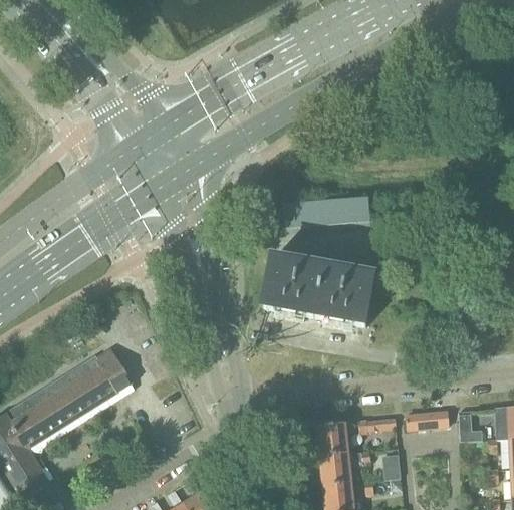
[(367,196),(355,197),(357,221),(369,220),(367,196)]
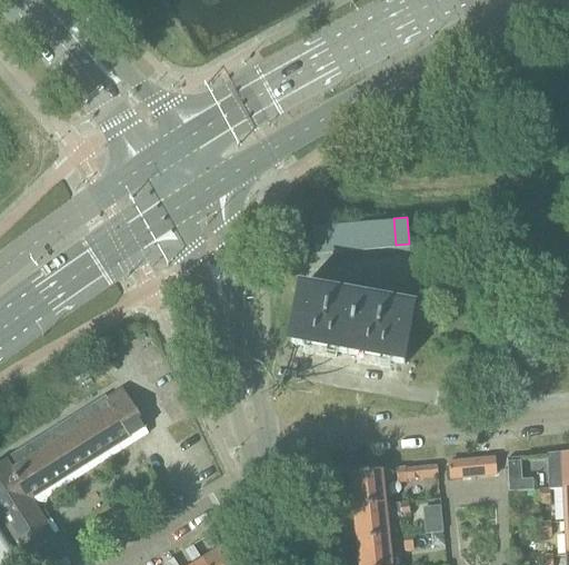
[(382,246),(396,245),(393,218),(380,219),(382,246)]
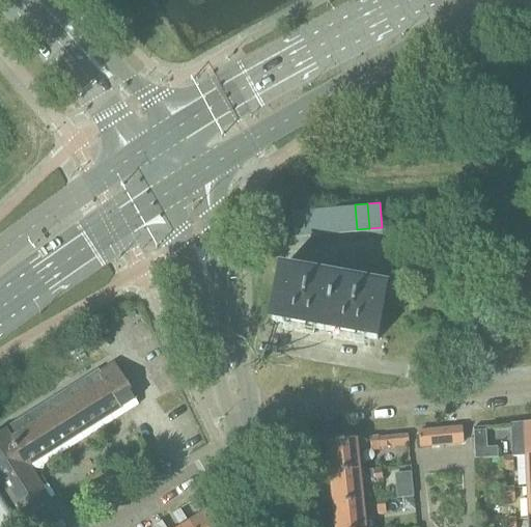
[(355,204),(342,205),(344,230),(357,229),(355,204)]
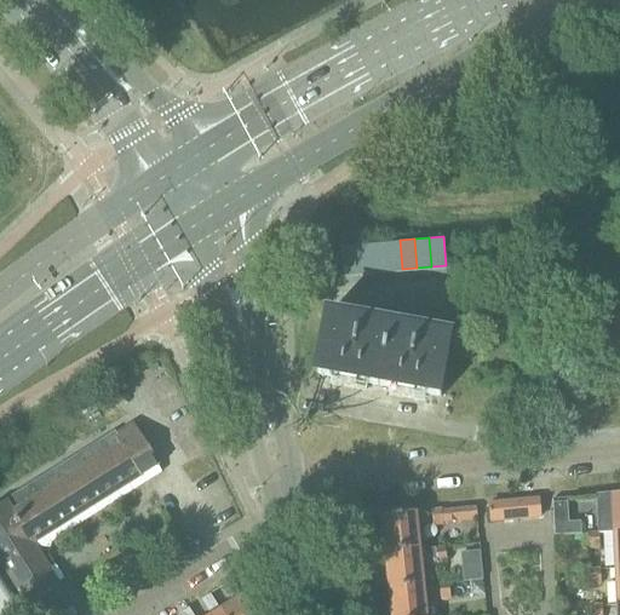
[(400,240),(384,241),(386,270),(402,269),(400,240)]
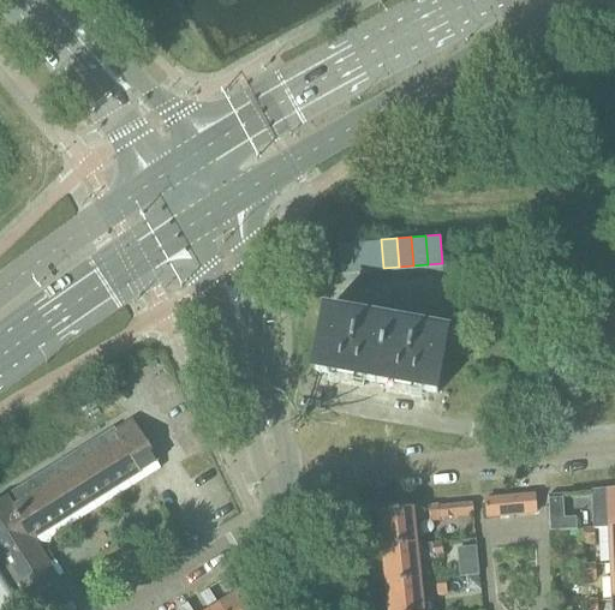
[(381,239),(366,240),(369,269),(383,268),(381,239)]
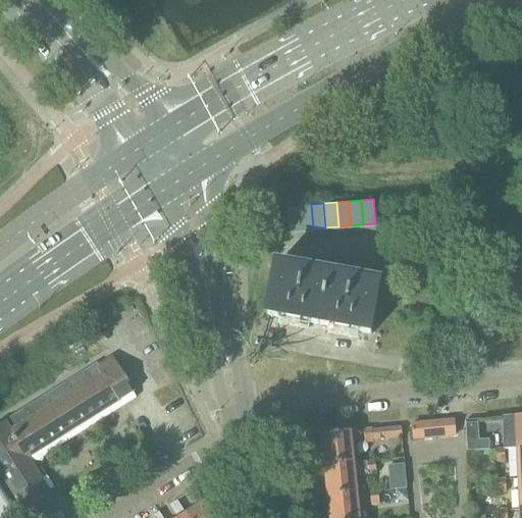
[(311,204),(299,205),(301,229),(313,228),(311,204)]
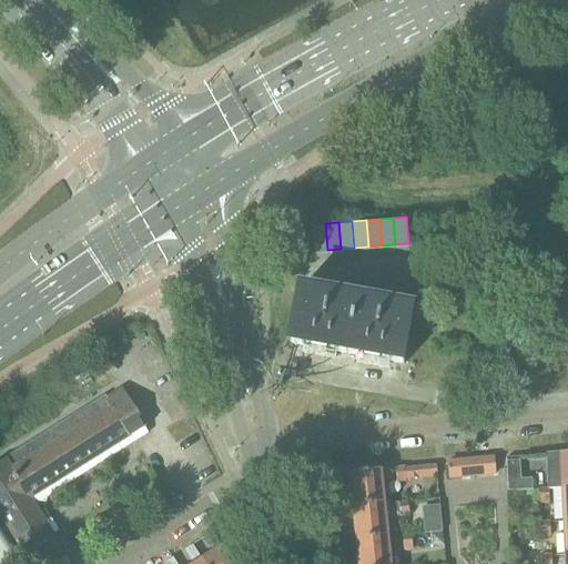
[(314,251),(327,250),(325,223),(312,224),(314,251)]
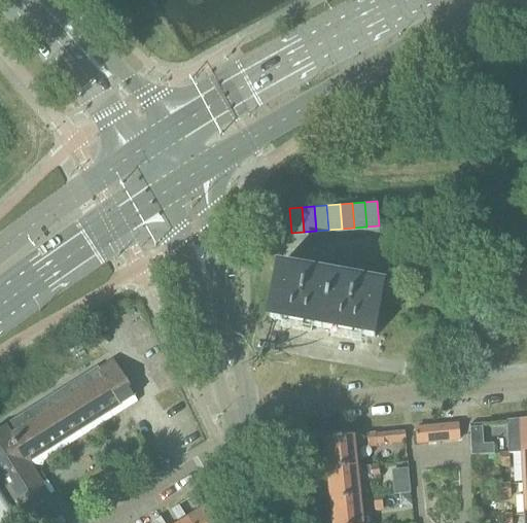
[(304,321),(321,324),(330,275),(277,265),(269,315),(290,319),(289,324),(303,326),(304,321)]
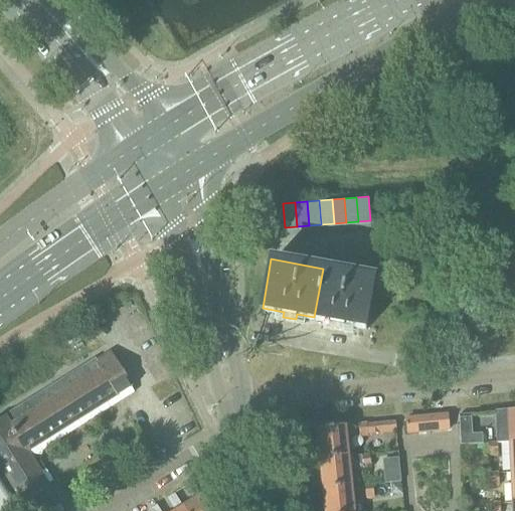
[(323,269),(314,317),(332,321),(331,325),(344,328),(345,323),(366,327),(375,278),(323,269)]
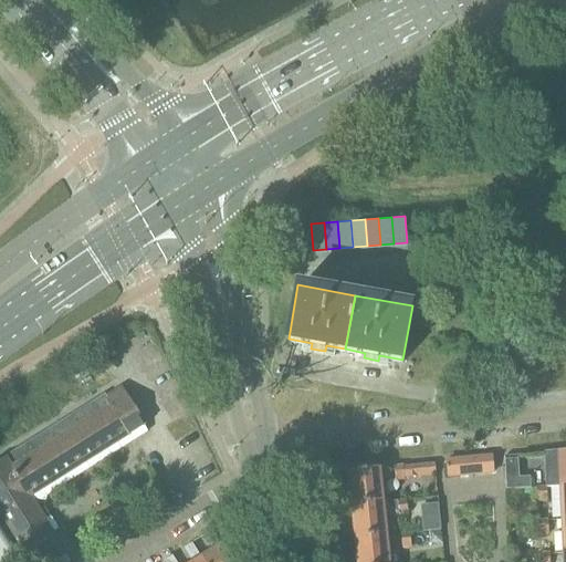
[(0,561),(1,561),(17,553),(18,555),(19,554),(18,552),(22,549),(23,551),(53,532),(31,495),(146,423),(132,401),(133,399),(123,384),(106,395),(105,393),(0,459),(0,561)]
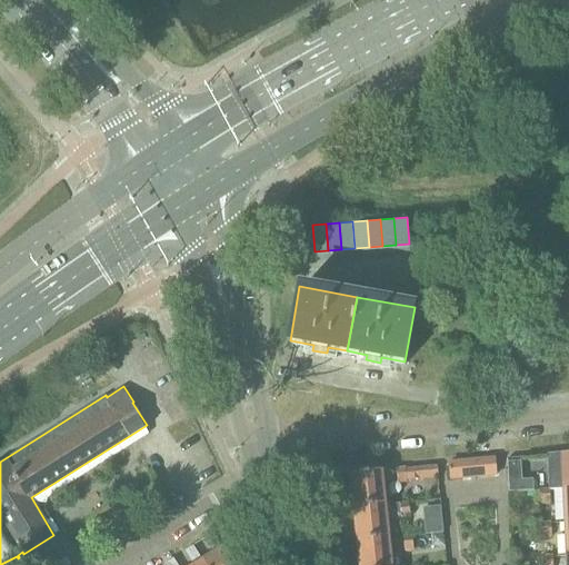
[(563,449),(549,452),(550,487),(565,486),(568,485),(568,452),(563,452),(563,449)]
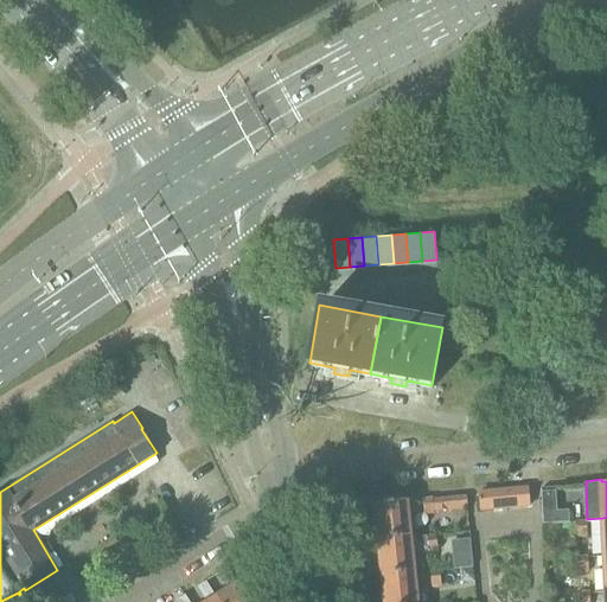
[(530,501),(529,486),(504,488),(505,504),(530,501)]
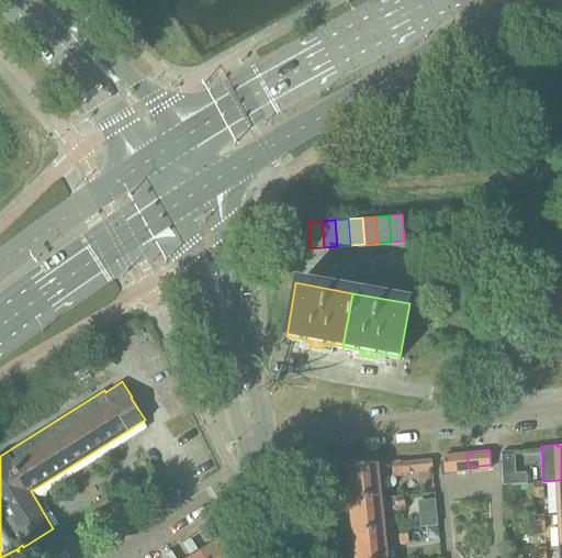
[(468,467),(467,453),(444,455),(445,469),(468,467)]
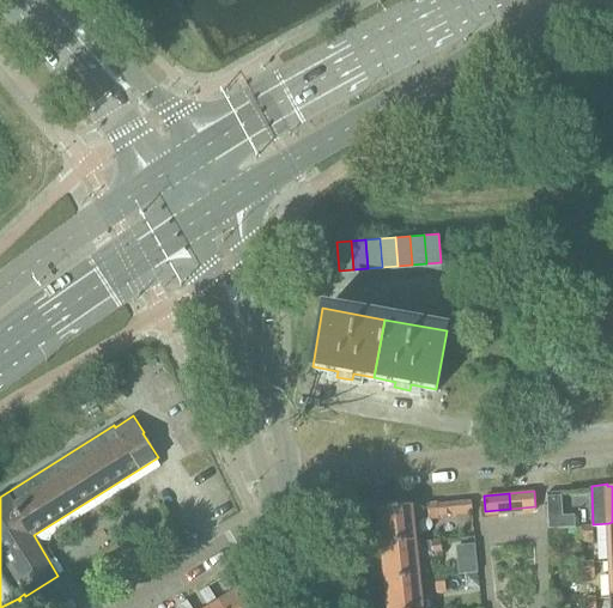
[(438,514),(472,510),(471,498),(437,500),(437,499),(426,500),(429,516),(438,516),(438,514)]
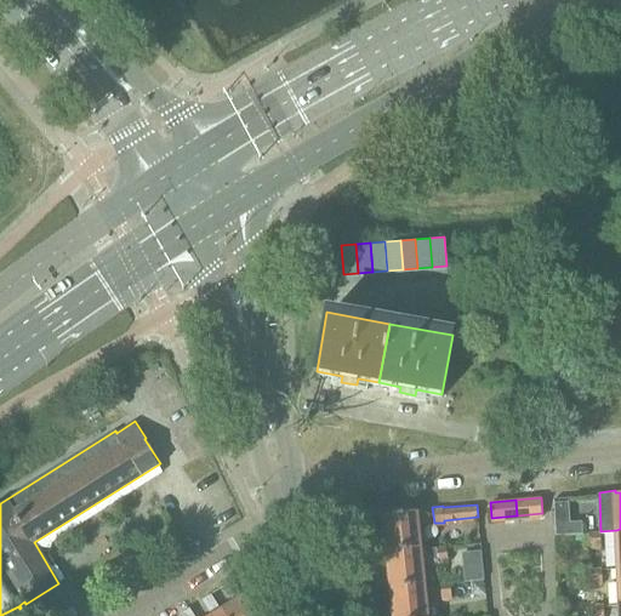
[(416,511),(383,514),(387,552),(421,548),(416,511)]
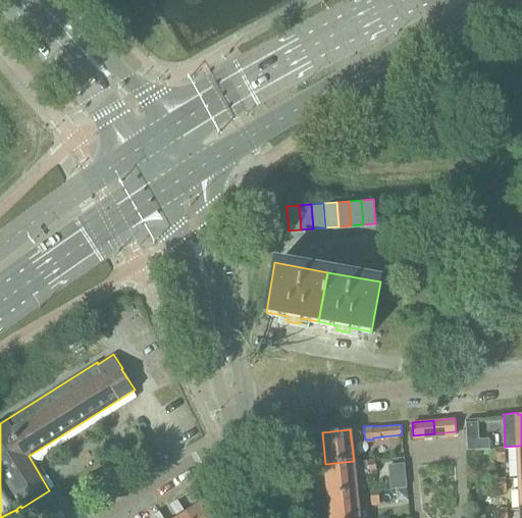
[(505,446),(497,447),(497,459),(505,458),(505,446)]
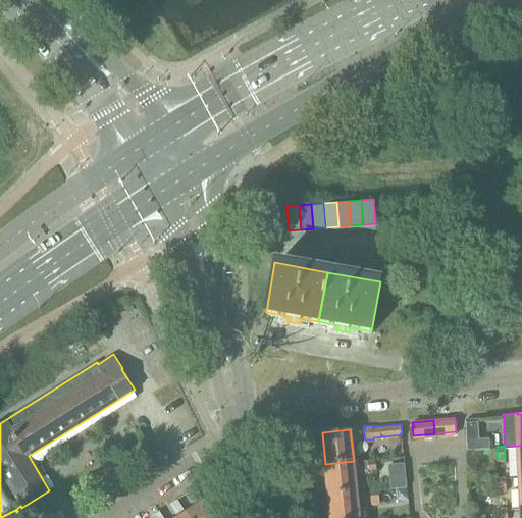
[(468,450),(468,461),(480,460),(480,449),(468,450)]
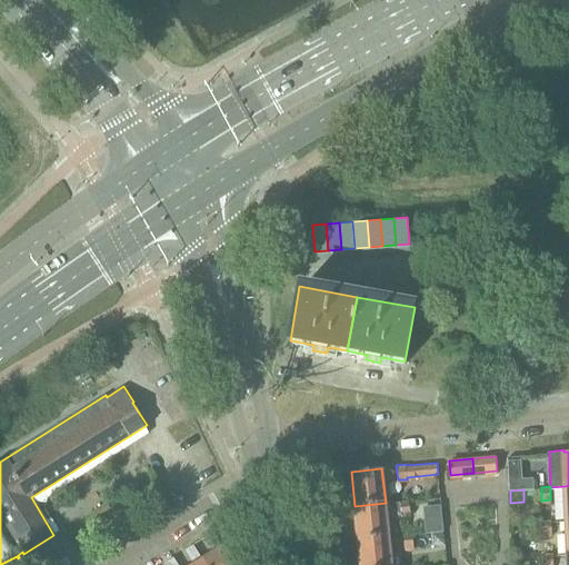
[(386,503),(355,506),(358,539),(389,536),(387,516),(410,513),(409,499),(386,503)]
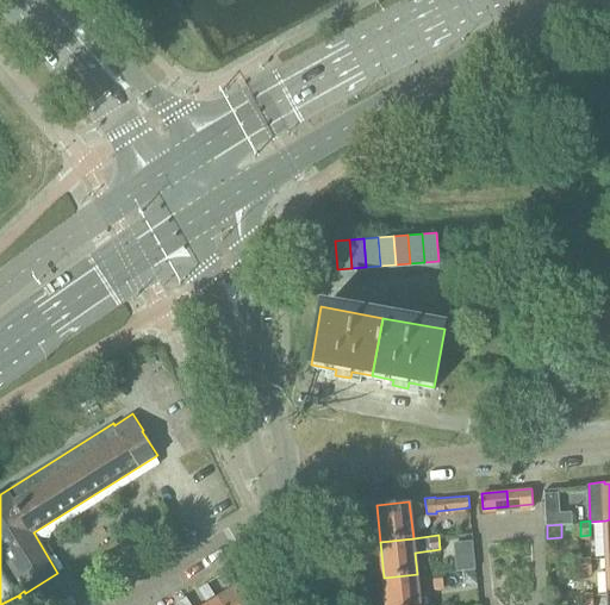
[(592,571),(592,556),(582,557),(582,572),(592,571)]
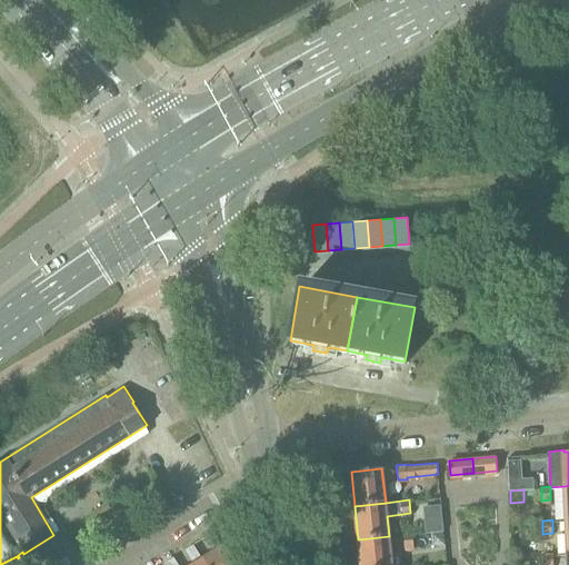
[(215,551),(202,558),(207,564),(235,564),(223,545),(222,545),(213,531),(205,536),(215,551)]
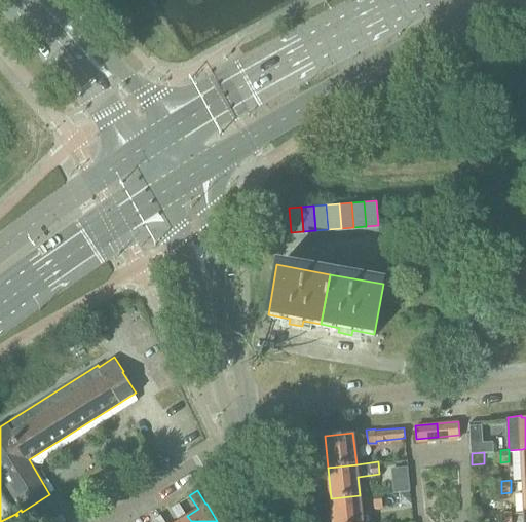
[(381,493),(372,493),(374,507),(383,506),(381,493)]
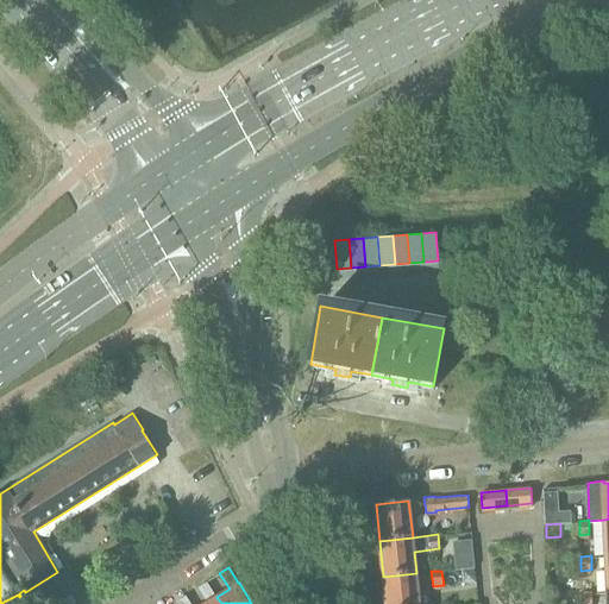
[(419,603),(416,573),(383,577),(385,603),(419,603)]
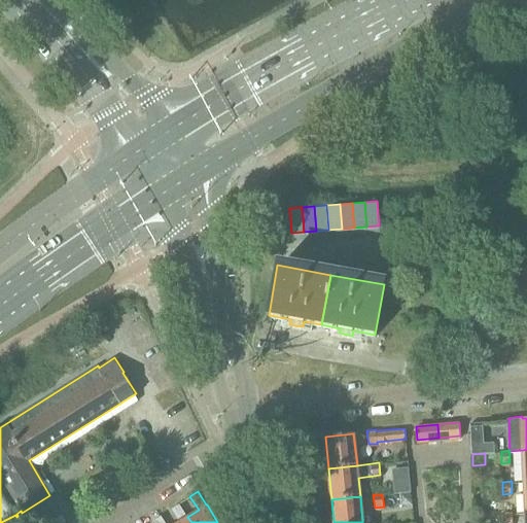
[(180,521),(177,522),(191,522),(187,517),(179,502),(171,508),(180,521)]
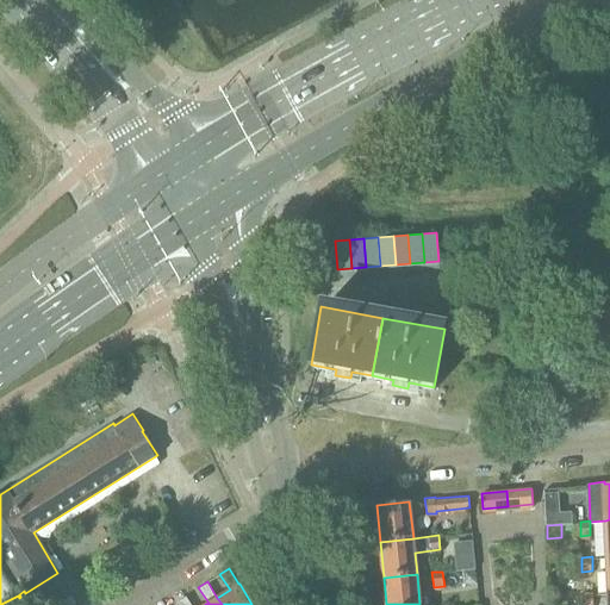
[(593,604),(593,592),(583,592),(583,604),(593,604)]
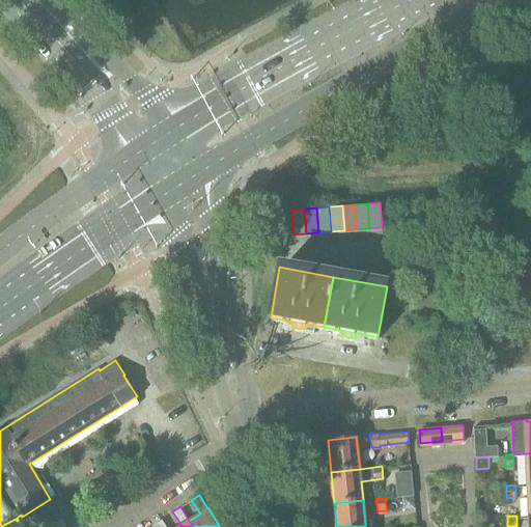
[(157,526),(167,526),(162,518),(155,523),(157,526)]
